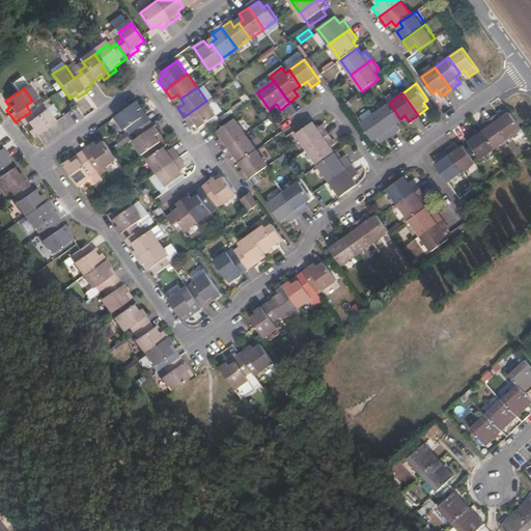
[(217,115),(206,101),(184,117),(191,127),(197,122),(200,127),(217,115)]
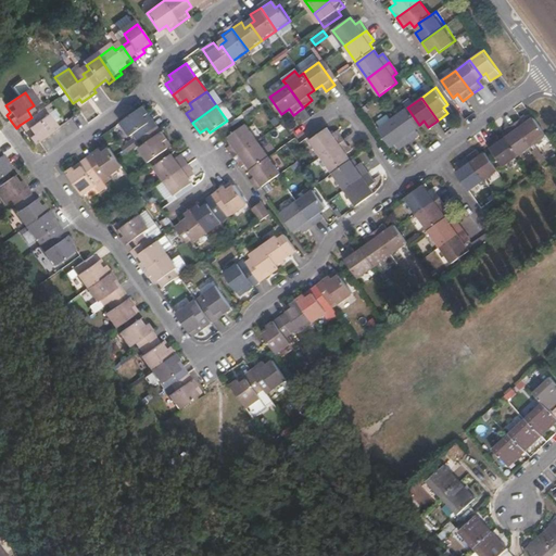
[(137,140),(141,137),(153,128),(143,115),(147,113),(142,106),(121,122),(129,135),(133,133),(137,140)]
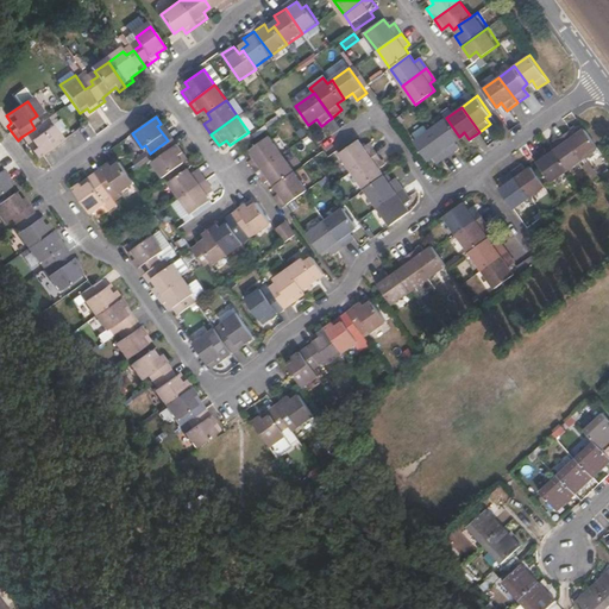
[(459,137),(446,118),(431,130),(449,155),(459,146),(454,139),(459,137)]
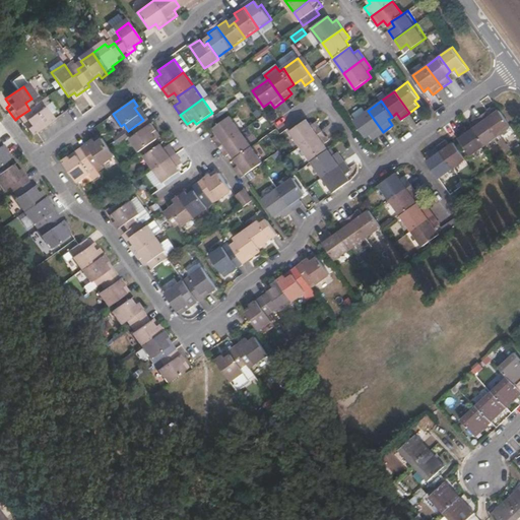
[(374,139),(383,132),(368,111),(365,106),(353,115),(356,119),(354,121),(365,135),(369,133),(374,139)]
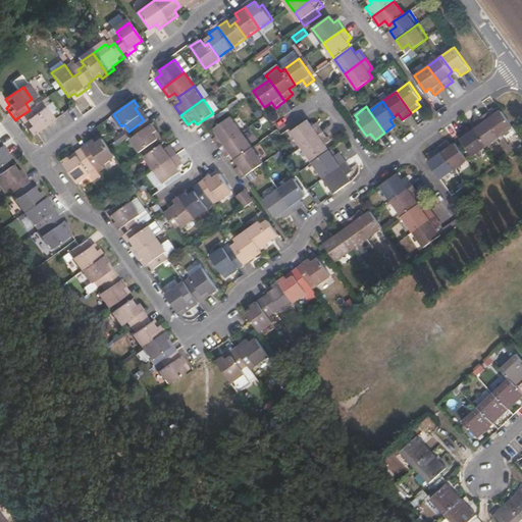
[(29,139),(50,123),(41,111),(37,114),(33,107),(30,110),(18,117),(27,131),(24,133),(29,139)]
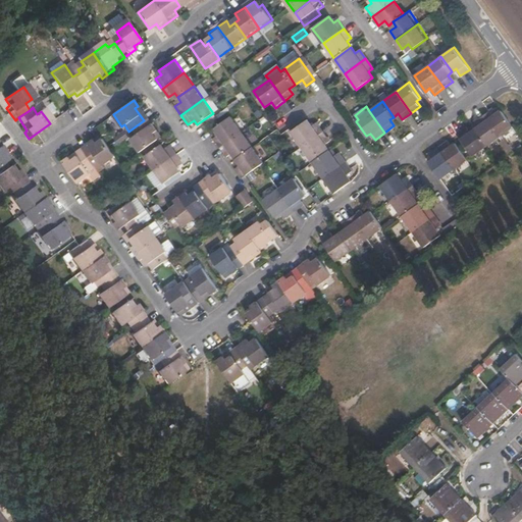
[(500,137),(514,126),(503,110),(499,114),(493,108),(484,114),(500,137)]
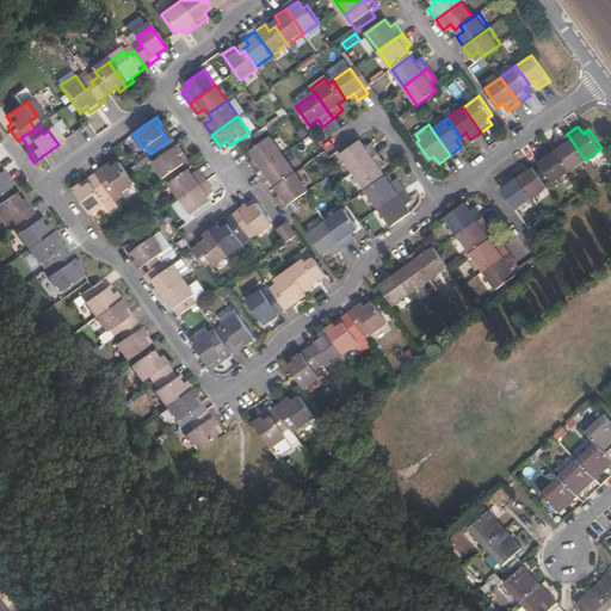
[(556,153),(569,171),(585,160),(567,134),(556,142),(561,149),(556,153)]
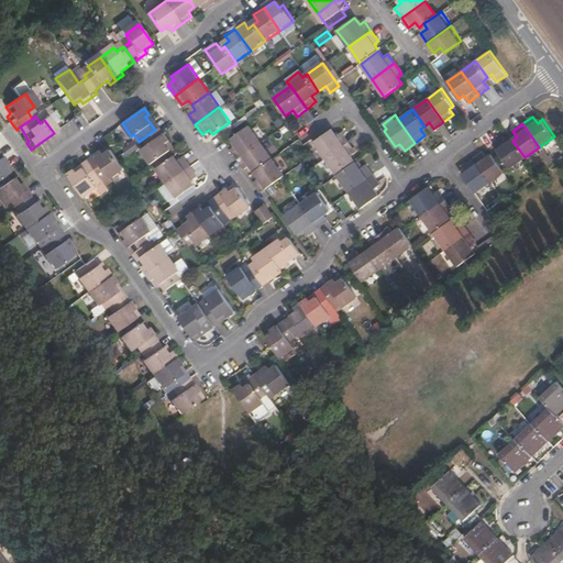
[(238,158),(261,142),(249,125),(232,138),(236,144),(231,148),(238,158)]
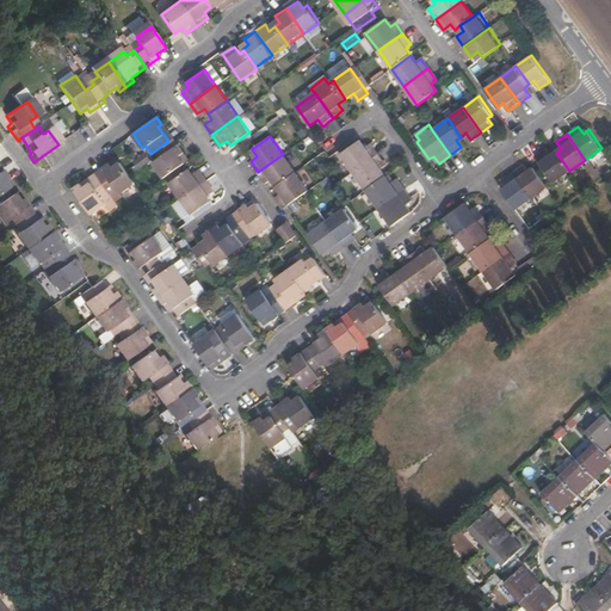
[(168,141),(155,150),(160,158),(153,162),(164,178),(184,162),(179,155),(183,153),(172,137),(168,141)]
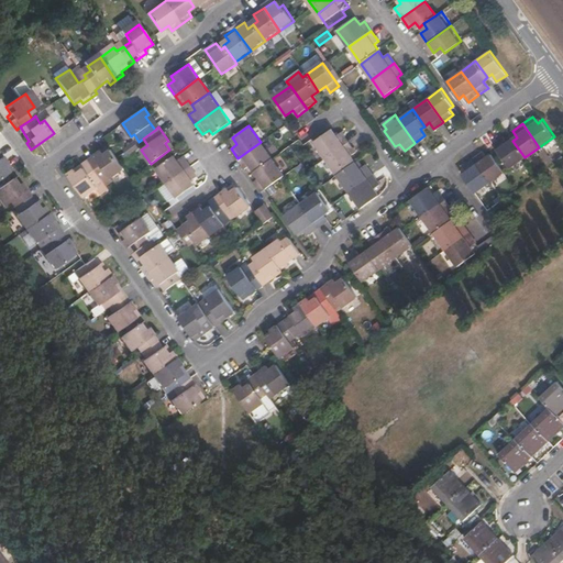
[(312,142),(324,157),(348,141),(340,131),(334,135),(330,129),(312,142)]
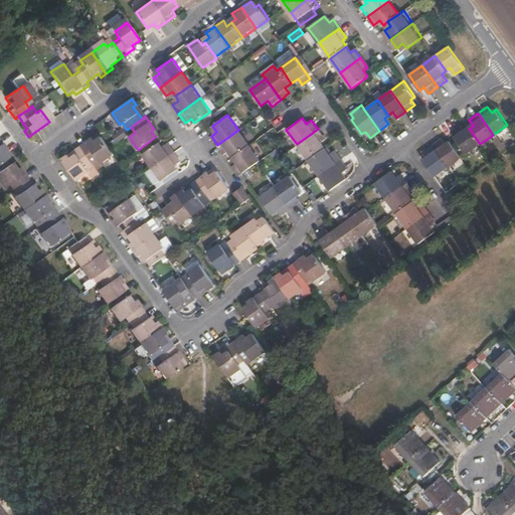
[(466,154),(480,144),(469,129),(464,132),(460,126),(451,133),(466,154)]
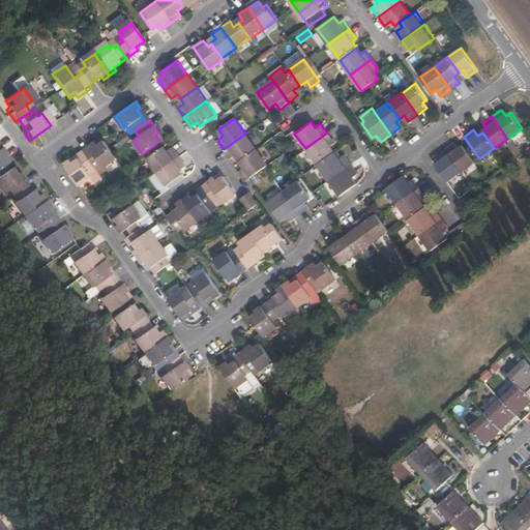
[(305,148),(317,165),(333,152),(328,146),(333,143),(327,133),(305,148)]
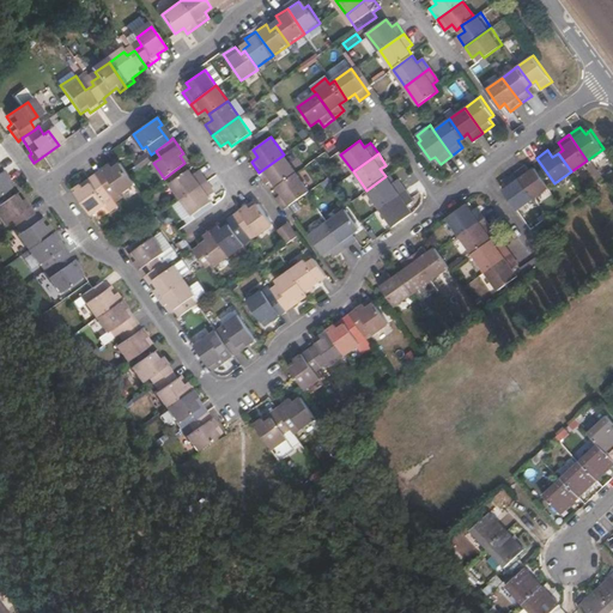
[(278,187),(297,173),(284,155),(259,173),(267,183),(272,178),(278,187)]
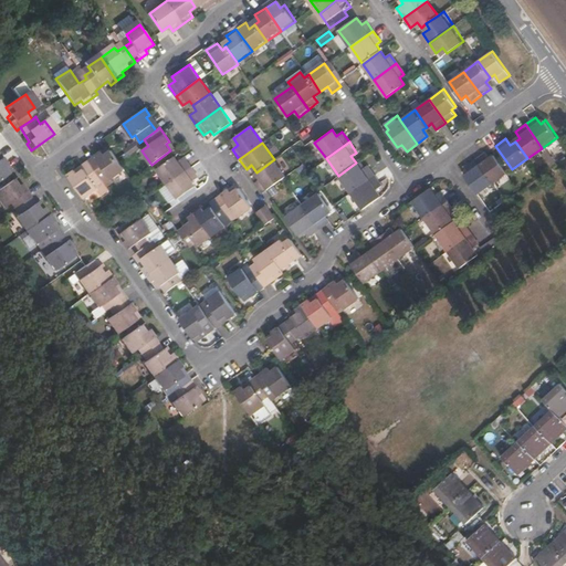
[(123,167),(109,148),(103,154),(101,150),(86,160),(88,164),(97,176),(104,170),(109,177),(123,167)]
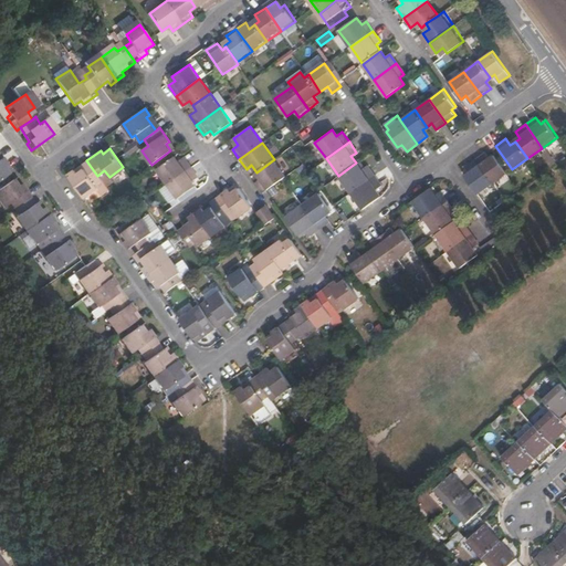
[(2,149),(0,150),(0,180),(13,171),(9,166),(12,163),(2,149)]
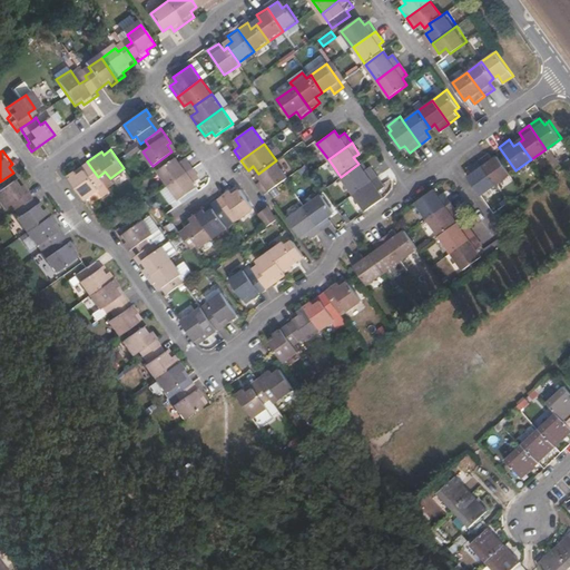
[(479,161),(495,185),(510,175),(498,157),(493,160),(489,154),(479,161)]
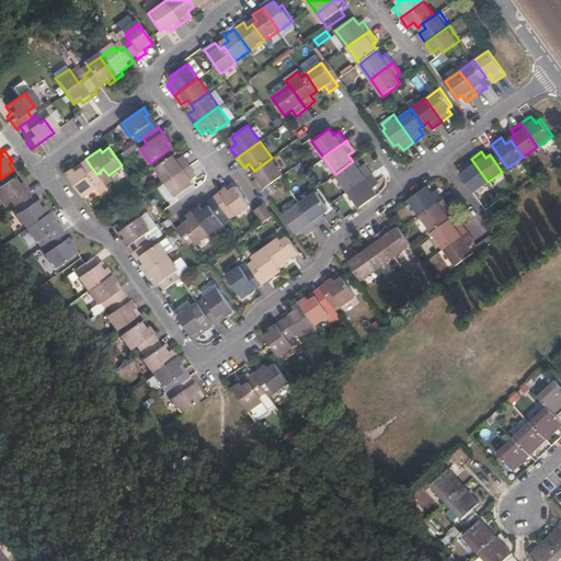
[(156,165),(165,180),(189,162),(182,153),(175,158),(172,153),(156,165)]
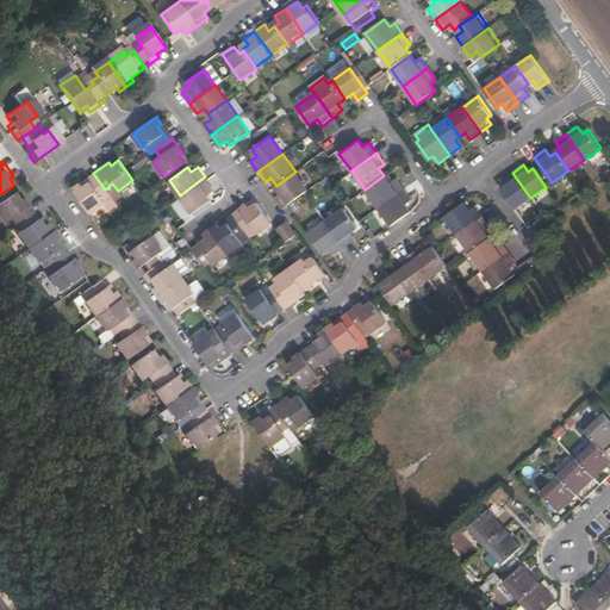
[(309,190),(296,172),(277,186),(281,192),(275,197),(284,207),(309,190)]
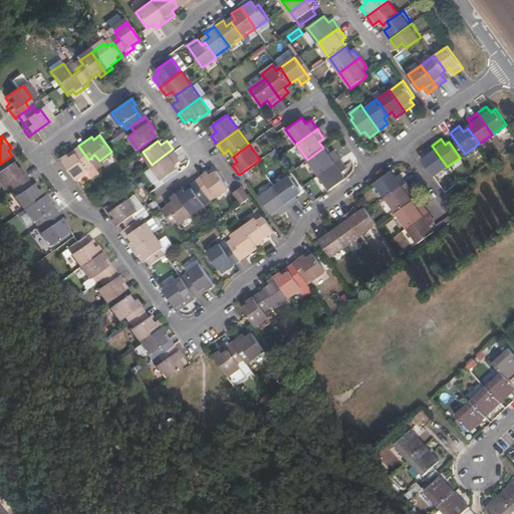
[(434,177),(447,167),(432,146),(423,153),(427,158),(423,161),(434,177)]
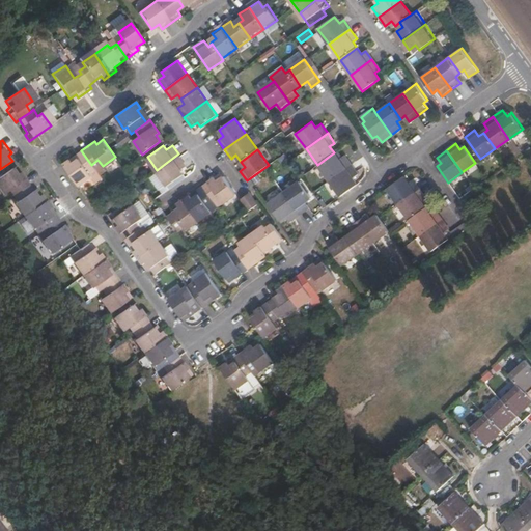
[(317,165),(329,180),(351,165),(343,156),(338,160),(334,152),(317,165)]
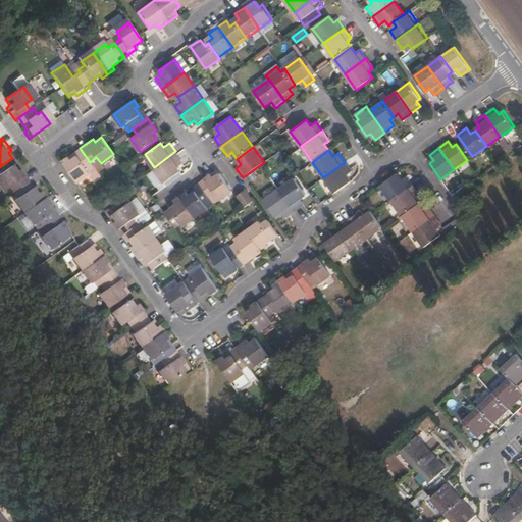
[(65,158),(60,162),(74,183),(87,173),(85,170),(92,165),(90,162),(82,151),(67,161),(65,158)]
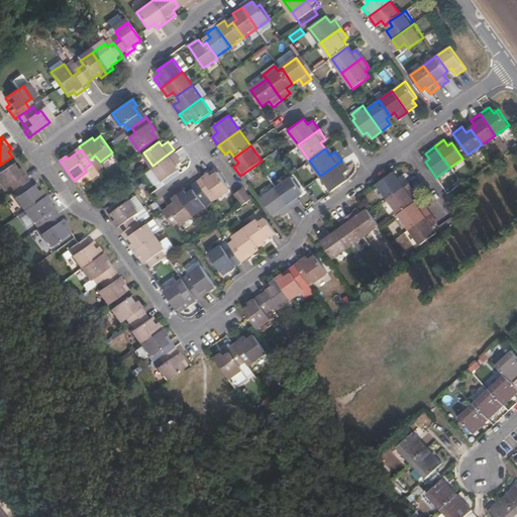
[(174,149),(152,166),(163,180),(178,169),(175,164),(181,160),(174,149)]
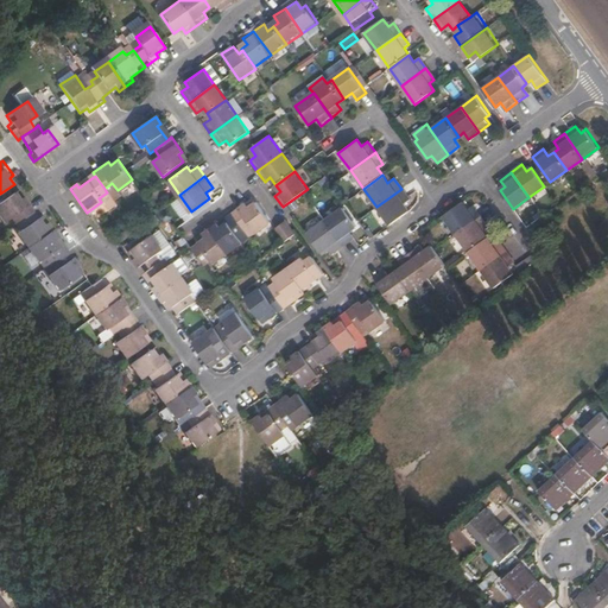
[(19,220),(36,208),(27,195),(23,197),(17,188),(0,201),(0,206),(8,217),(14,213),(19,220)]
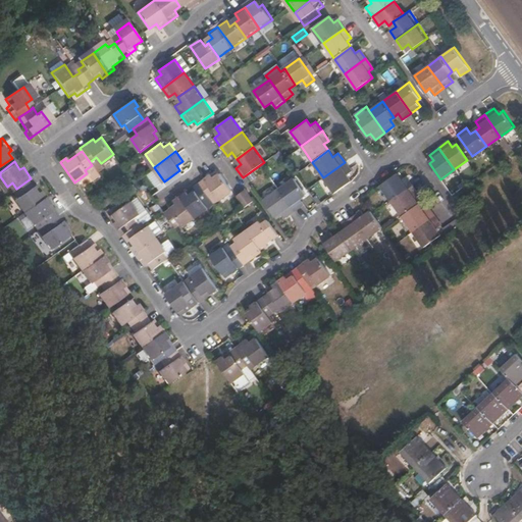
[(323,177),(334,194),(351,181),(346,175),(351,171),(345,162),(323,177)]
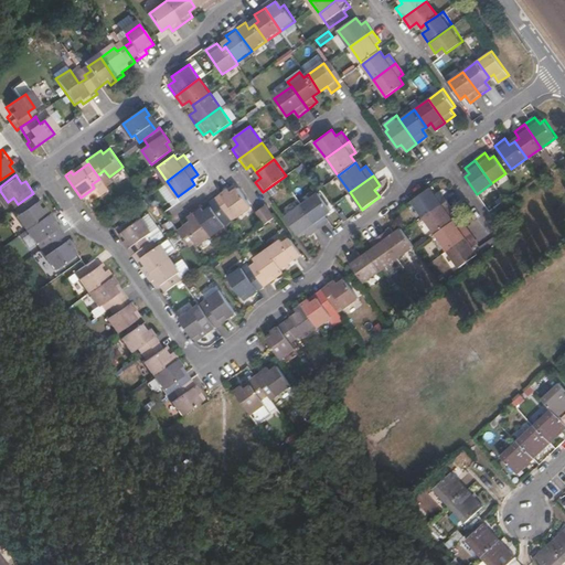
[(237,214),(253,202),(238,183),(230,191),(227,188),(214,196),(216,200),(225,212),(232,206),(237,214)]
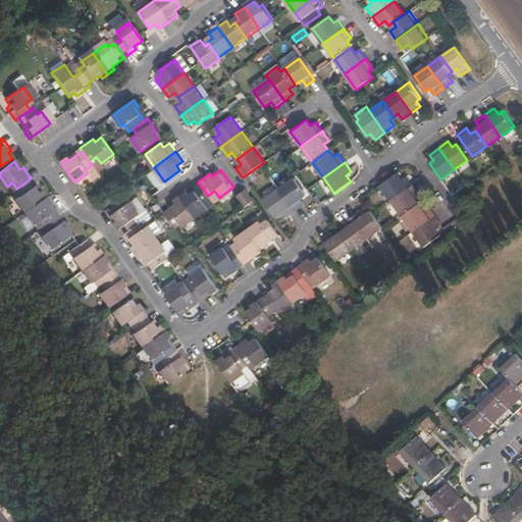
[(156,185),(161,181),(154,170),(149,174),(156,185)]
